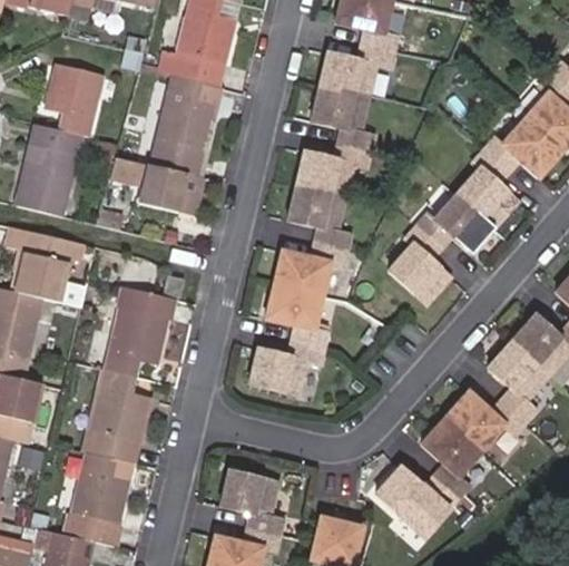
[(69,1),(69,0),(3,0),(3,1),(66,16),(69,1)]
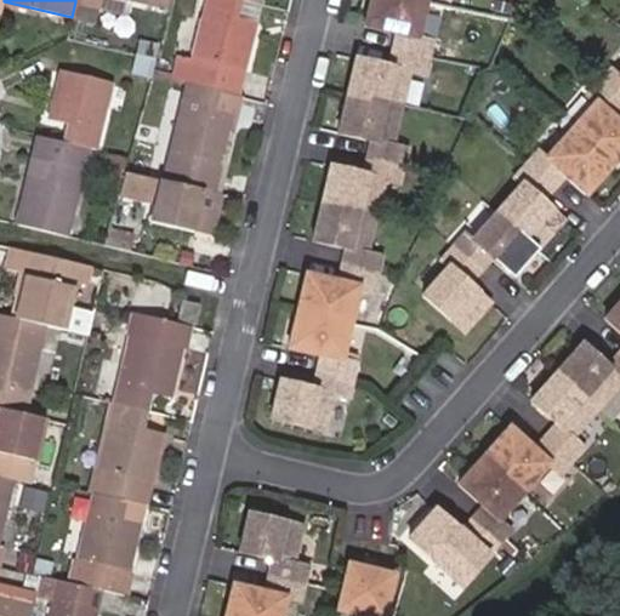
[(130,13),(132,0),(102,0),(101,6),(130,13)]
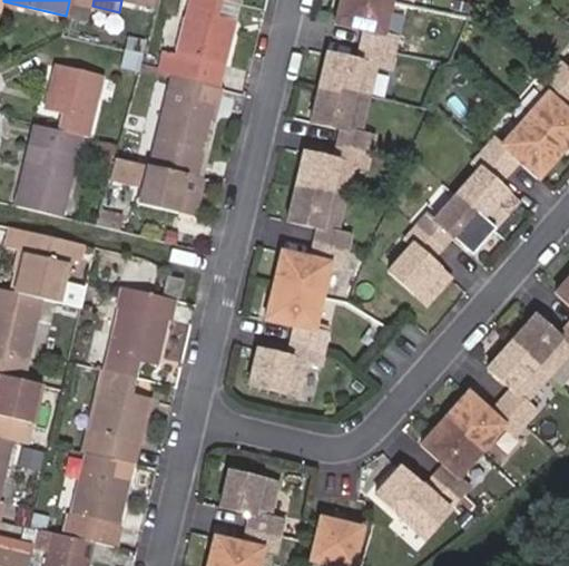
[(226,59),(236,16),(219,12),(222,0),(187,0),(176,50),(166,48),(160,70),(209,81),(215,57),(226,59)]
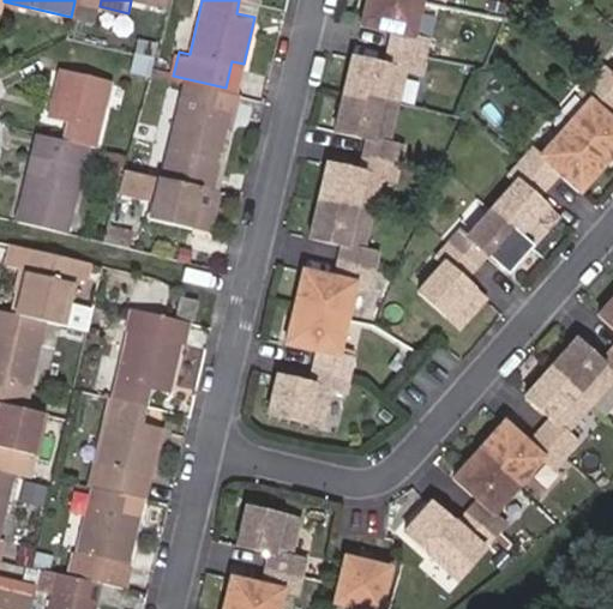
[(254,17),(259,0),(239,0),(236,13),(254,17)]
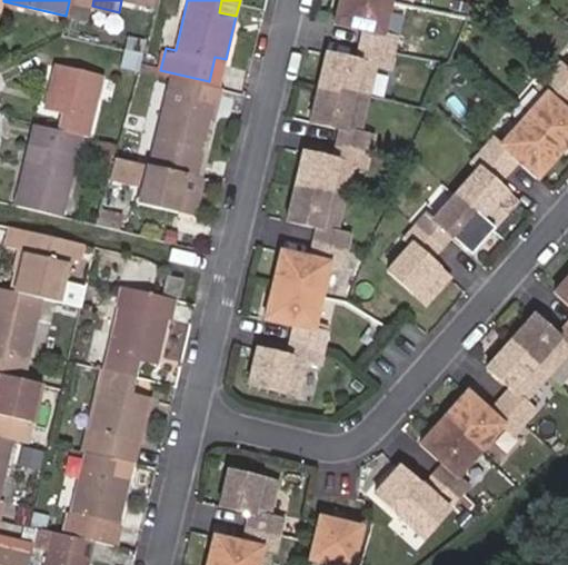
[(381,31),(389,0),(338,0),(335,21),(364,28),(360,42),(392,50),(396,36),(381,31)]
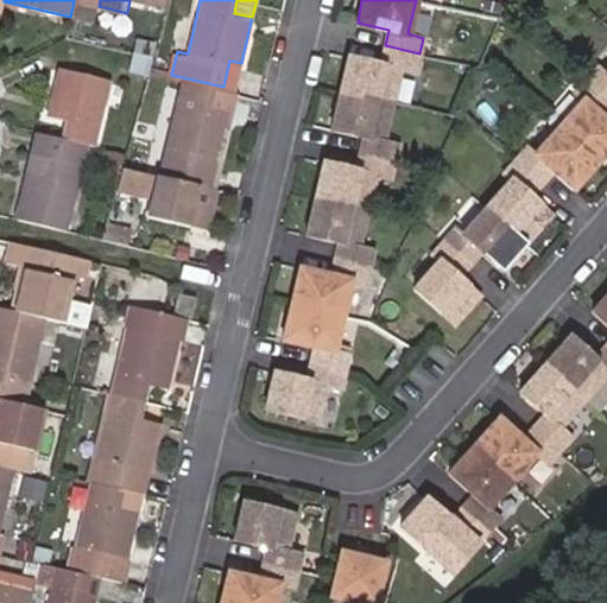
[(153,54),(156,43),(139,38),(136,50),(153,54)]
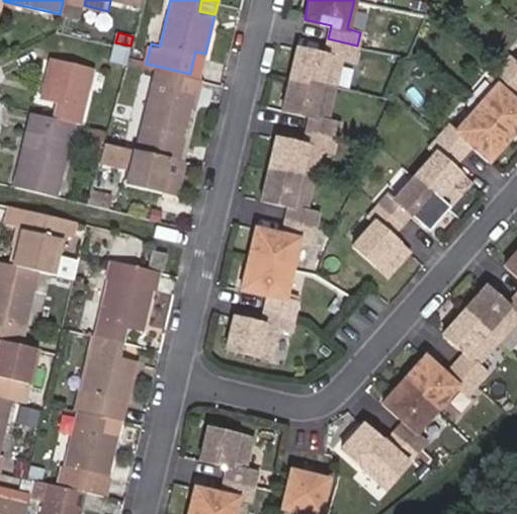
[(334,87),(341,56),(354,59),(357,46),(328,38),(325,52),(296,46),(289,77),(334,87)]
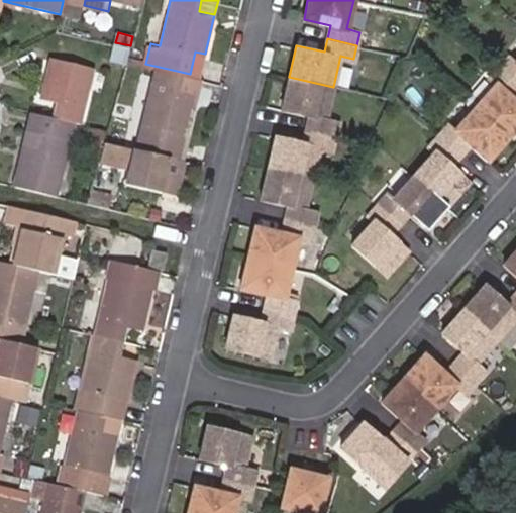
[(199,76),(205,54),(195,52),(190,74),(198,76),(199,76)]
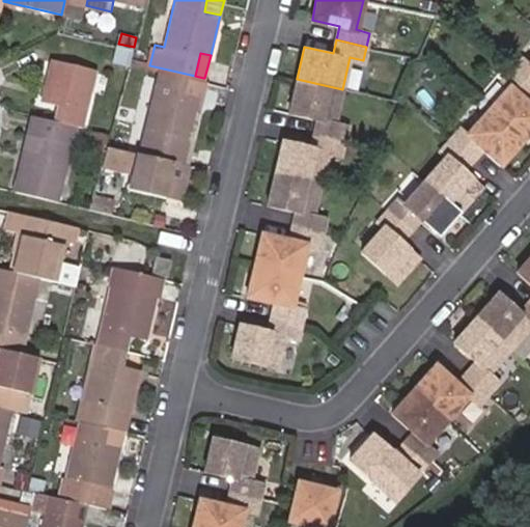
[(529,60),(528,62),(521,56),(511,67),(529,83),(529,60)]
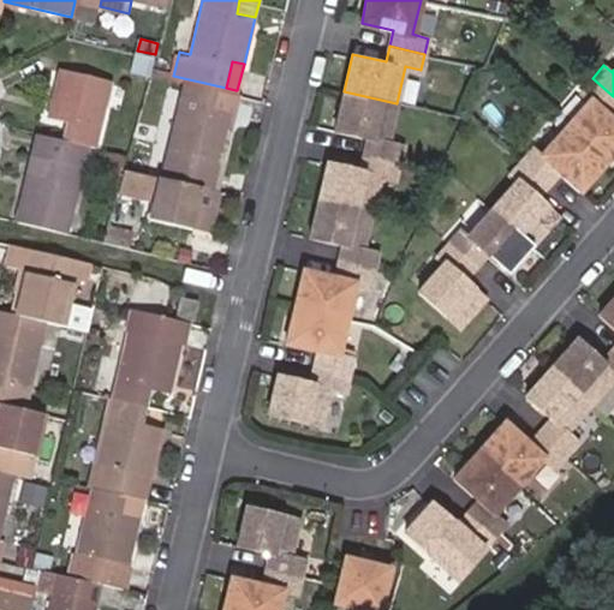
[(97,144),(113,78),(59,66),(49,105),(70,109),(67,120),(64,136),(90,142),(97,144)]
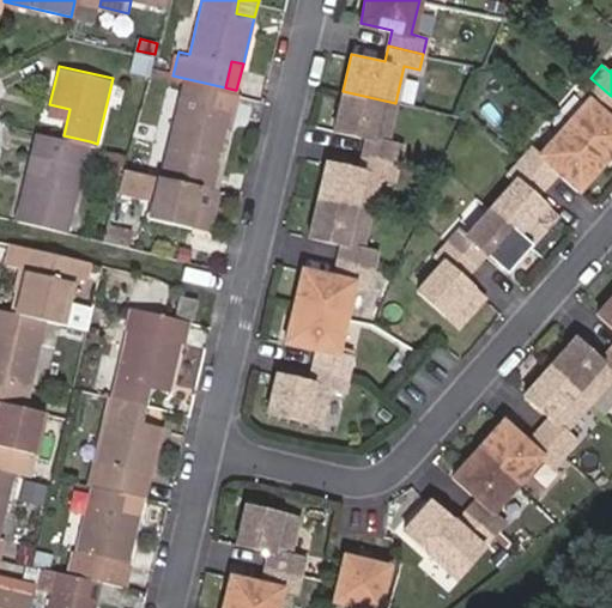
[(212,187),(235,90),(225,87),(173,76),(169,74),(146,170),(203,184),(212,187)]
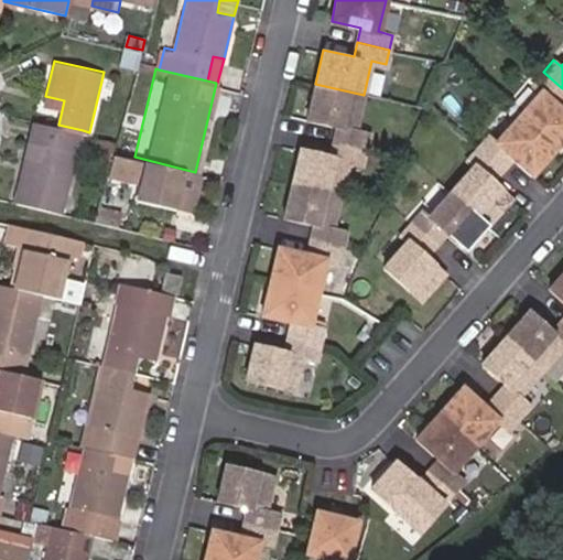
[(562,108),(559,105),(562,99),(562,88),(543,72),(533,83),(540,89),(517,115),(555,148),(562,139),(562,108)]
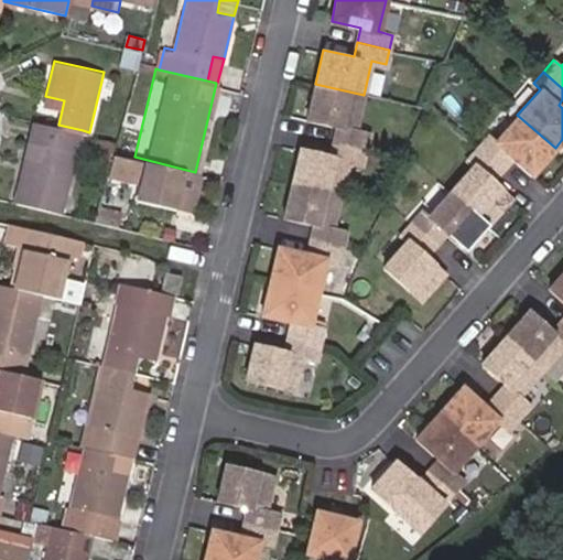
[(355,129),(364,95),(315,84),(307,118),(337,125),(334,140),(366,148),(369,132),(355,129)]
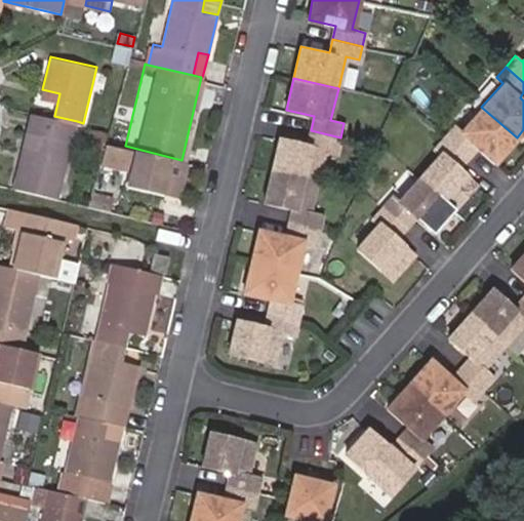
[(57,103),(59,93),(42,89),(40,98),(57,103)]
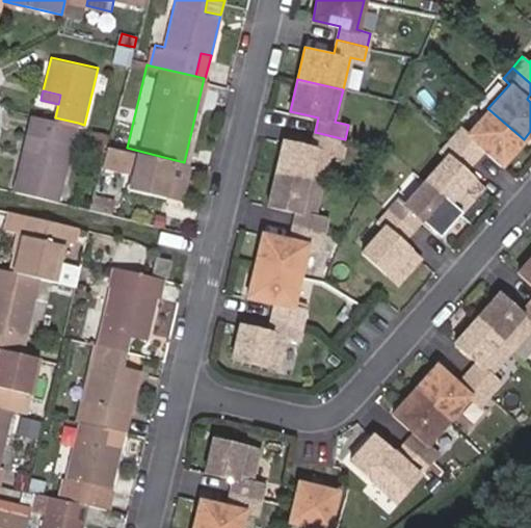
[(502,164),(524,139),(487,108),(467,133),(459,127),(450,137),(474,159),(483,148),(502,164)]
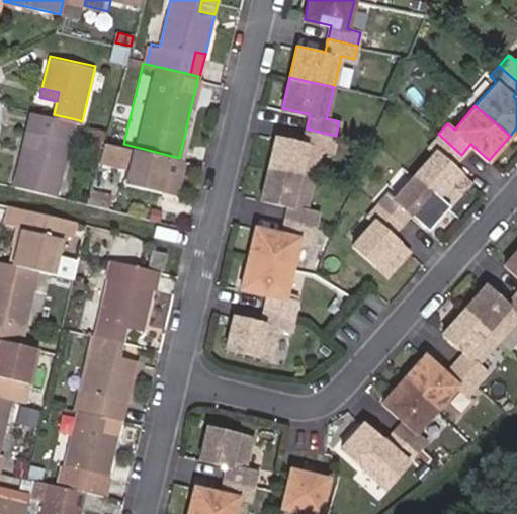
[(58,194),(76,119),(54,114),(30,109),(12,184),(58,194)]
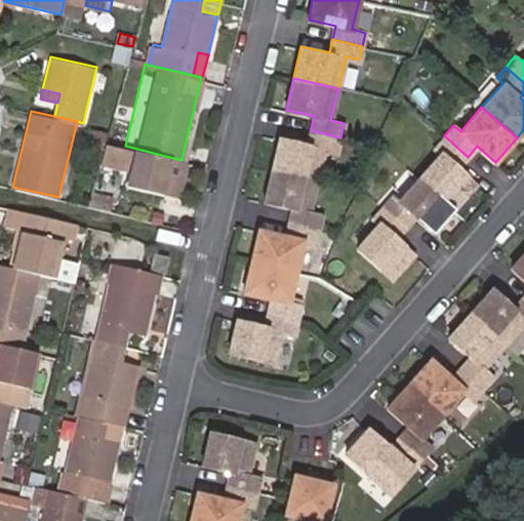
[(323,153),(325,148),(337,151),(340,137),(311,130),(308,144),(280,137),(272,168),(317,179),(320,168),(323,153)]
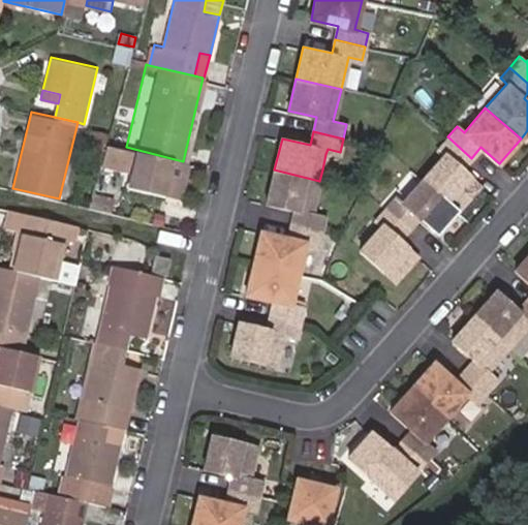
[(479,185),(462,168),(471,158),(447,136),(438,148),(444,153),(423,178),(458,209),(479,185)]
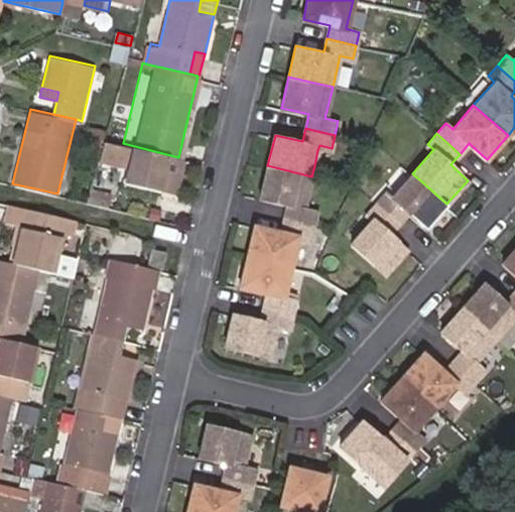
[(162,190),(170,155),(123,143),(103,139),(98,157),(128,164),(123,181),(162,190)]
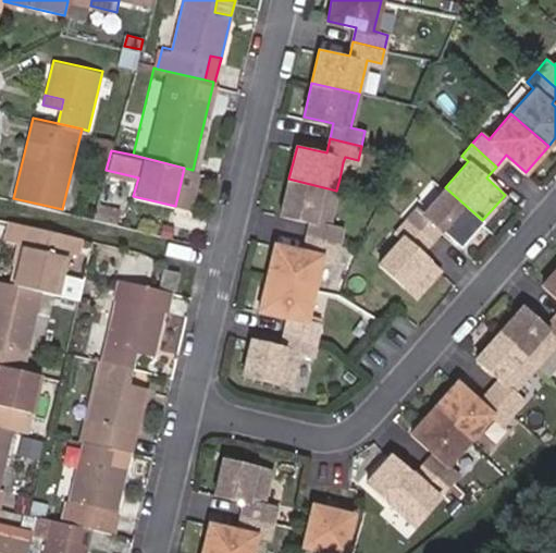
[(356,183),(360,167),(343,162),(340,179),(356,183)]
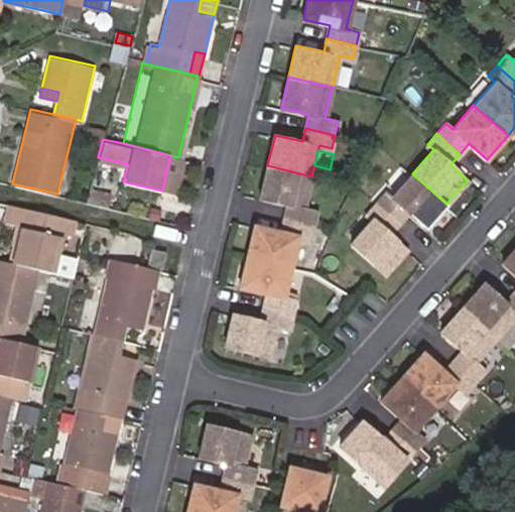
[(173,193),(181,157),(178,157),(170,155),(162,190),(173,193)]
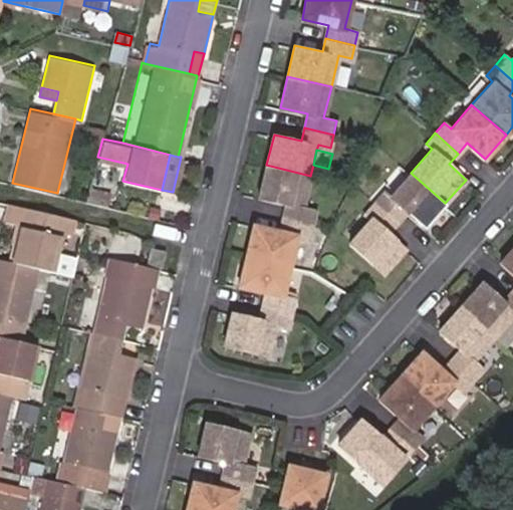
[(303,207),(310,176),(266,165),(259,197),(286,203),(284,217),(312,224),(315,210),(303,207)]
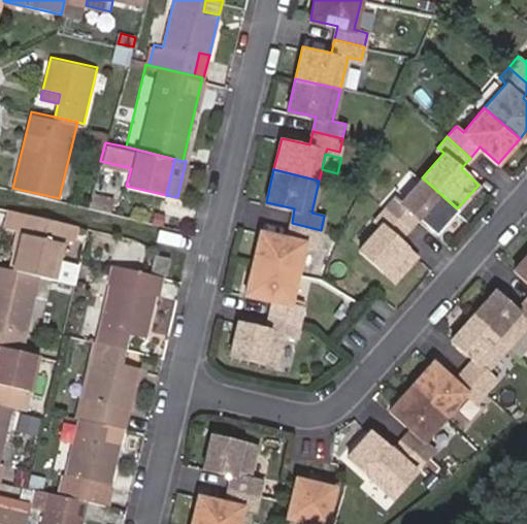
[(457,208),(422,177),(400,202),(394,197),(385,207),(407,228),(418,218),(435,233),(457,208)]
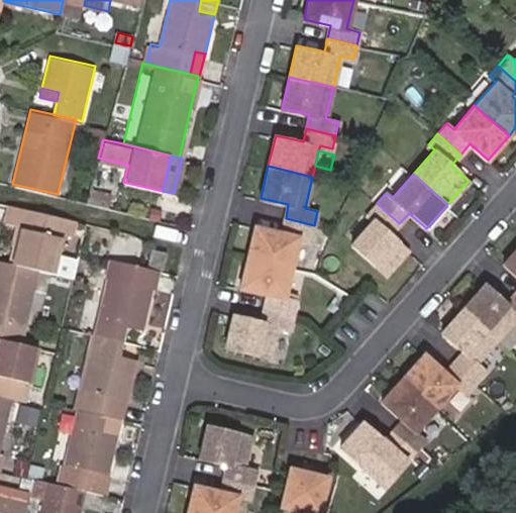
[(108,207),(113,191),(90,186),(86,201),(108,207)]
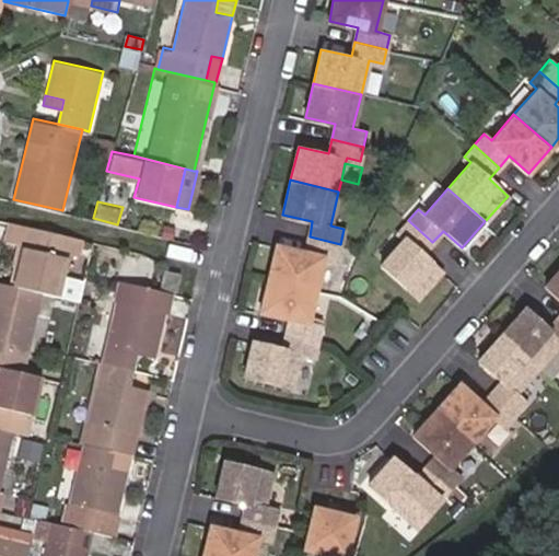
[(25,244),(30,226),(10,220),(7,240),(25,244)]
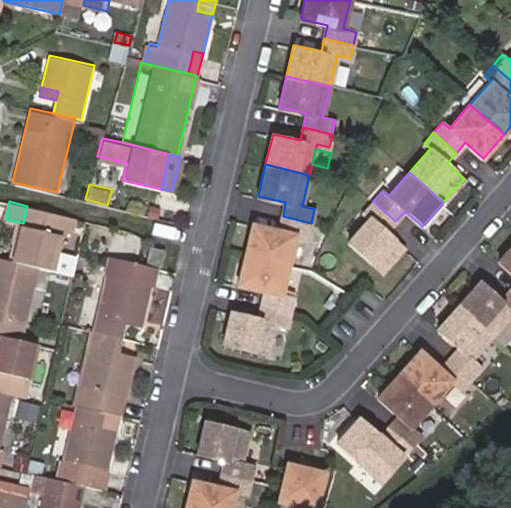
[(404,247),(386,231),(395,221),(373,201),(364,211),(370,216),(348,241),(382,271),(404,247)]
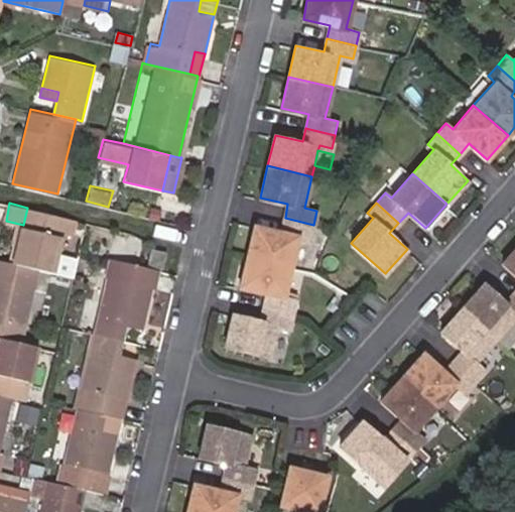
[(159,218),(161,209),(151,206),(148,216),(159,218)]
